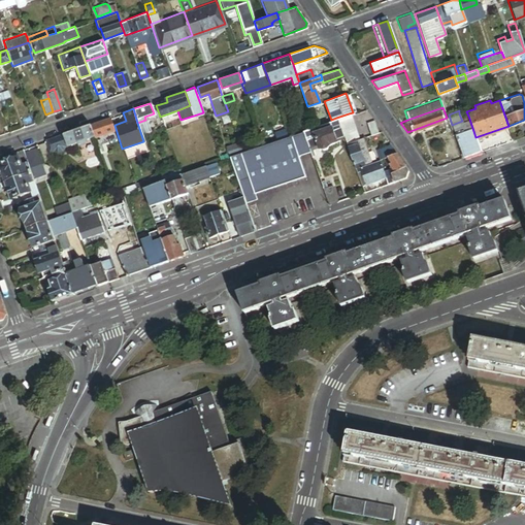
[(357,138),(349,113),(336,118),(342,135),(346,142),(357,138)]
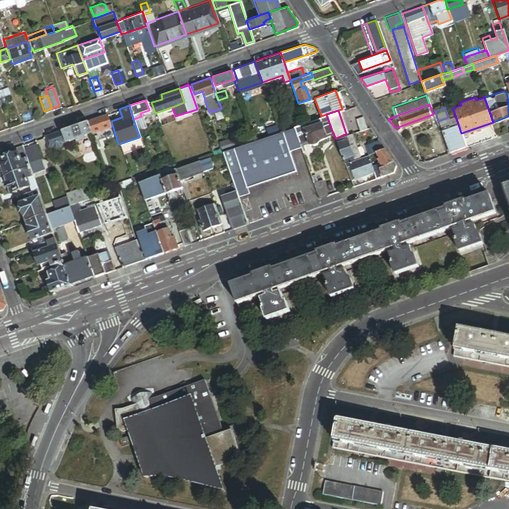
[(110,126),(106,113),(86,120),(90,131),(94,142),(97,141),(98,141),(95,131),(110,126)]
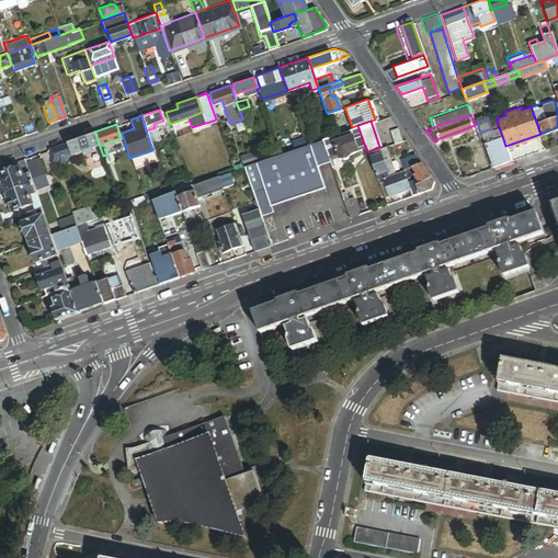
[(352,127),(330,135),(338,154),(338,158),(340,157),(342,158),(346,157),(348,155),(350,154),(349,152),(356,150),(355,147),(364,144),(357,125),(352,127)]
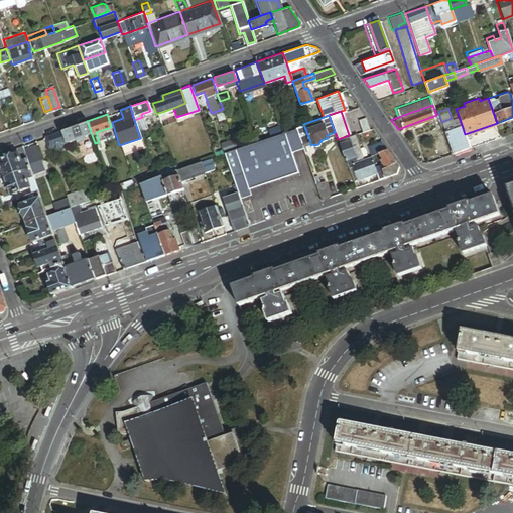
[(465,134),(459,116),(452,118),(441,122),(453,152),(470,146),(465,134)]
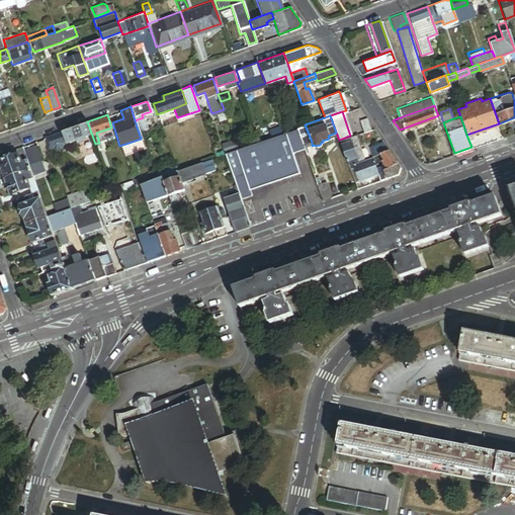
[(369,129),(365,117),(358,119),(362,132),(369,129)]
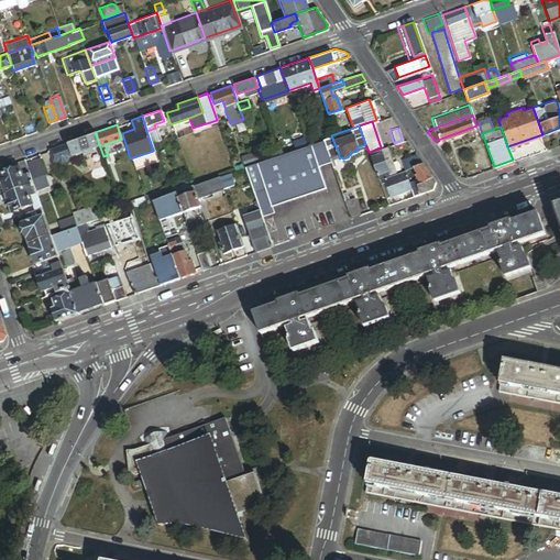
[(95,132),(48,149),(53,161),(56,158),(61,161),(65,158),(67,155),(99,144),(95,132)]
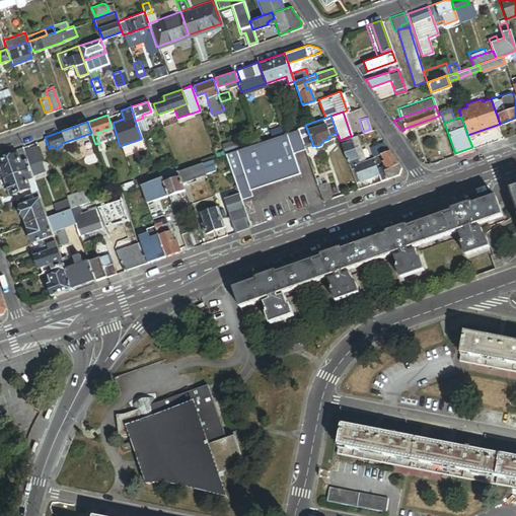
[(297,128),(303,146),(312,142),(305,125),(297,128)]
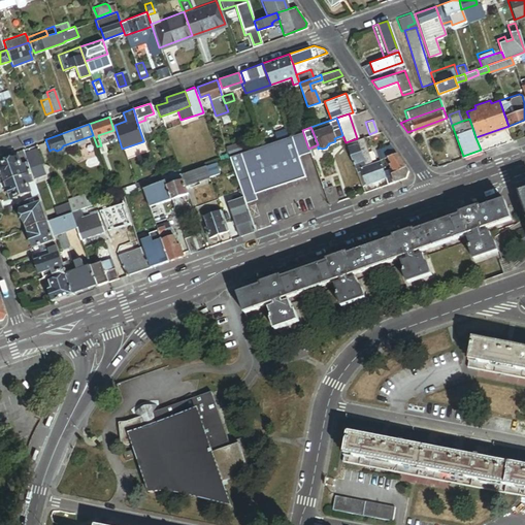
[(308,149),(302,130),(288,135),(276,139),(263,143),(252,148),(228,156),(230,163),(235,178),(241,196),(243,202),(249,200),(252,195),(254,194),(253,192),(303,174),(297,154),(308,150),(308,149)]
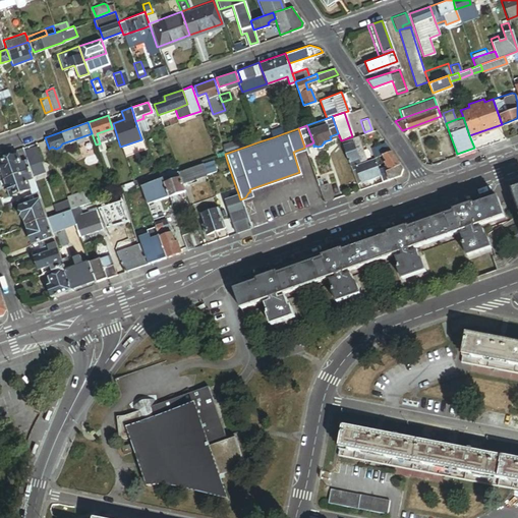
[(273,137),(284,133),(282,128),(272,131),(273,137)]
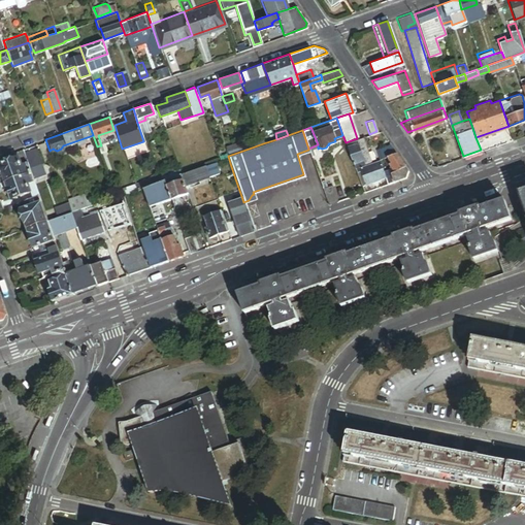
[(261,137),(250,141),(252,148),(263,143),(261,137)]
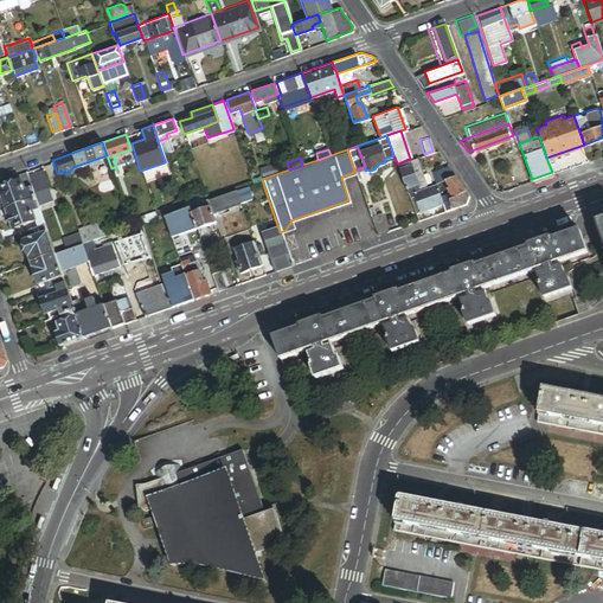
[(397,164),(406,191),(423,185),(414,158),(410,159),(397,164)]
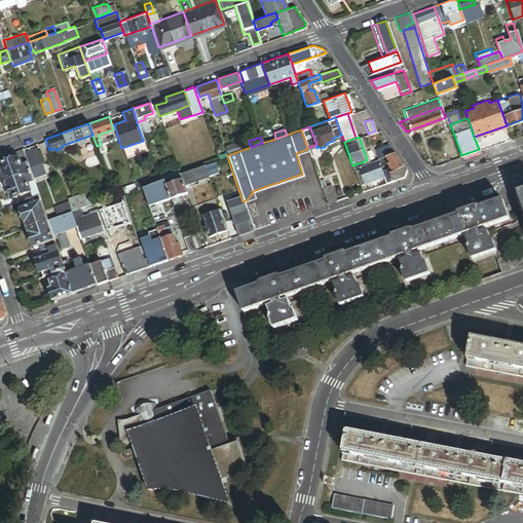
[(393,151),(387,143),(375,147),(377,151),(370,153),(372,159),(376,157),(384,154),(393,151)]
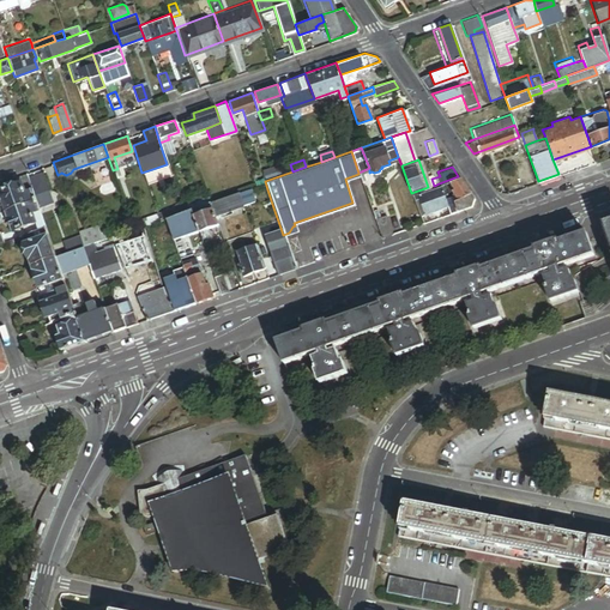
[(41,171),(26,176),(34,199),(36,204),(50,199),(41,171)]
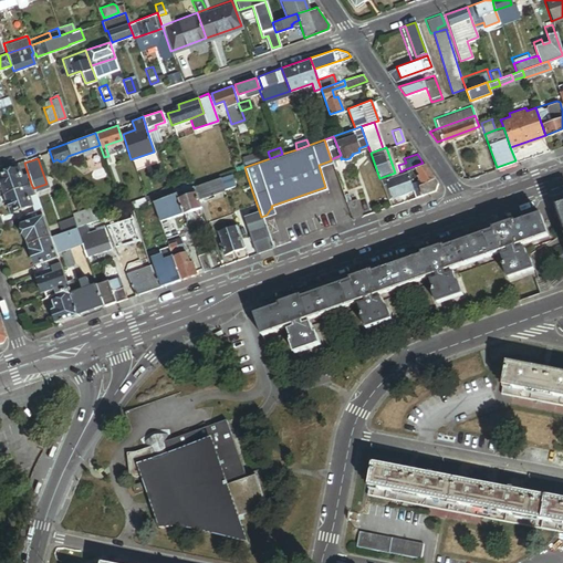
[(13,163),(16,169),(0,174),(0,180),(4,193),(31,184),(24,163),(22,159),(13,163)]
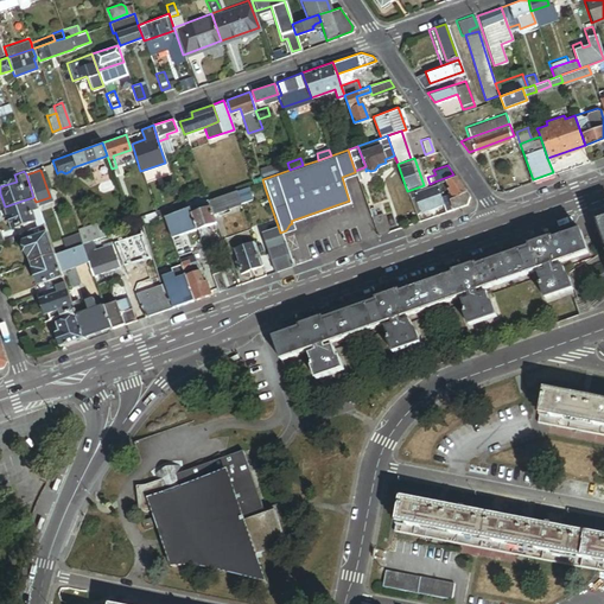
[(468,195),(453,175),(444,178),(447,186),(445,188),(447,195),(446,195),(451,208),(465,203),(468,195)]
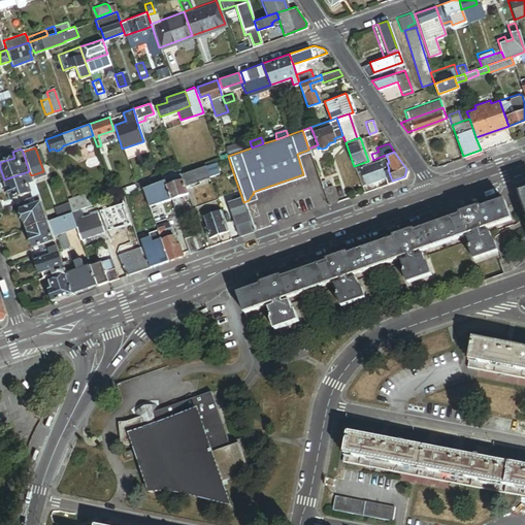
[(378,160),(382,170),(387,168),(388,169),(389,169),(387,163),(389,162),(386,155),(378,158),(378,160)]
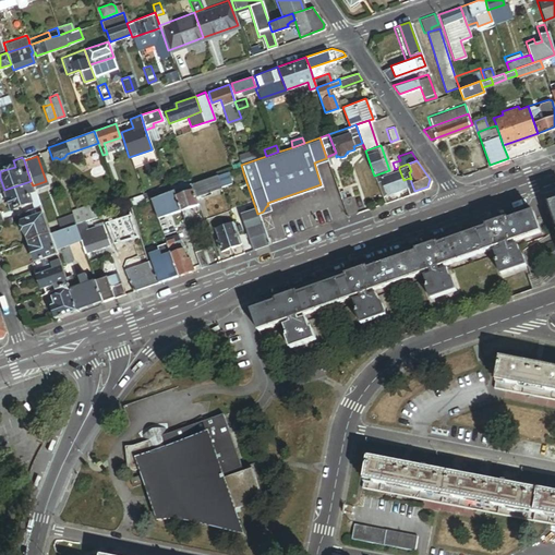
[(403,180),(399,169),(374,178),(381,195),(406,186),(403,180)]
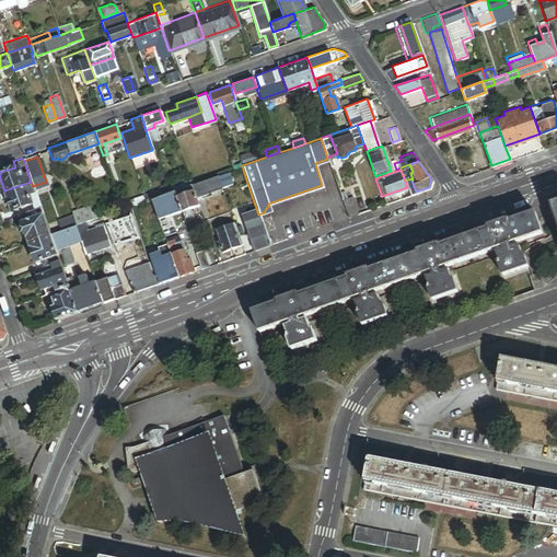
[(250,189),(244,173),(227,180),(229,188),(241,185),(243,192),(250,189)]
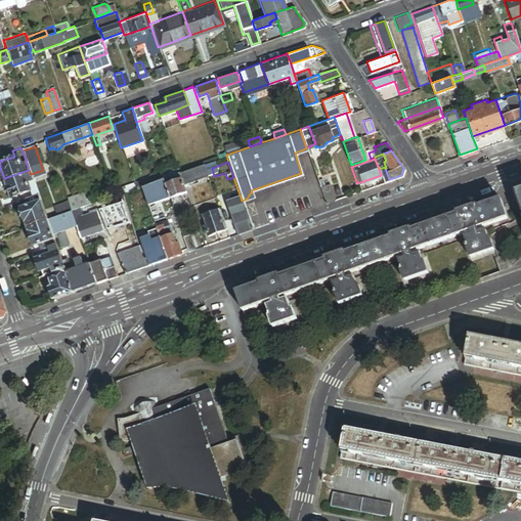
[(206,174),(202,163),(178,172),(180,177),(181,182),(206,174)]
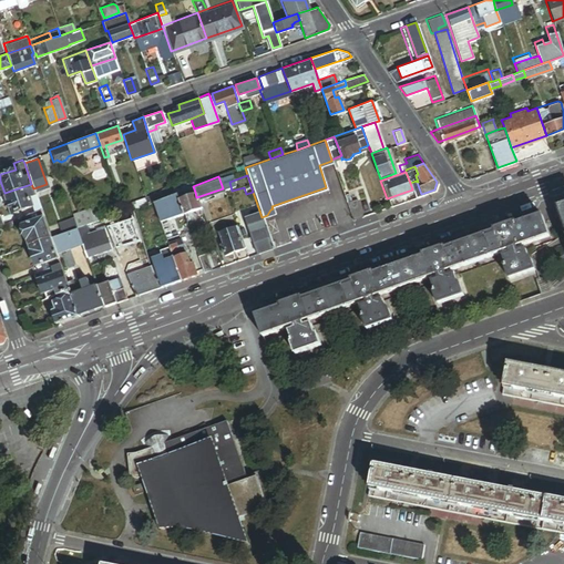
[(191,181),(167,188),(168,194),(174,193),(186,188),(193,186),(191,181)]
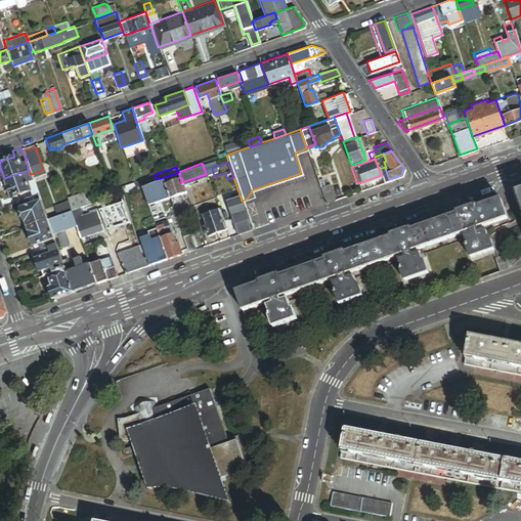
[(383,181),(389,179),(385,168),(384,167),(379,169),(381,175),(383,181)]
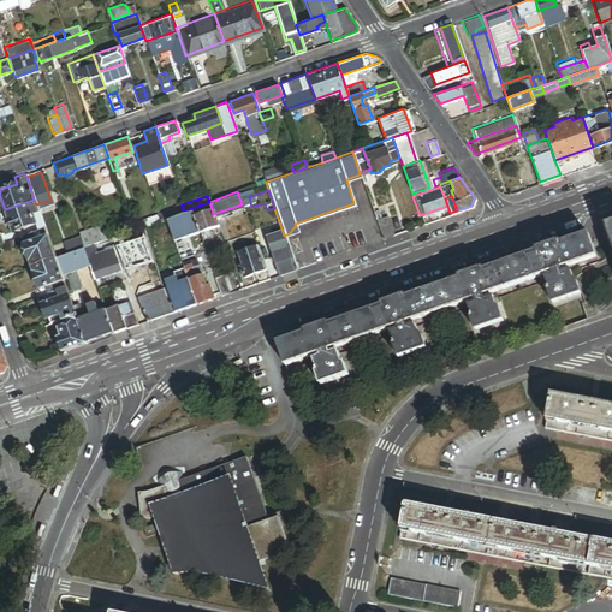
[(30,212),(37,209),(36,205),(34,200),(5,209),(11,227),(12,229),(33,221),(30,212)]
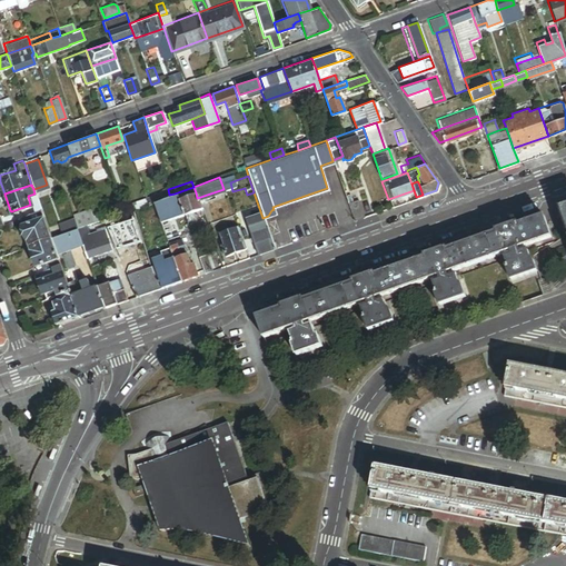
[(168,189),(151,195),(154,200),(169,195),(168,189)]
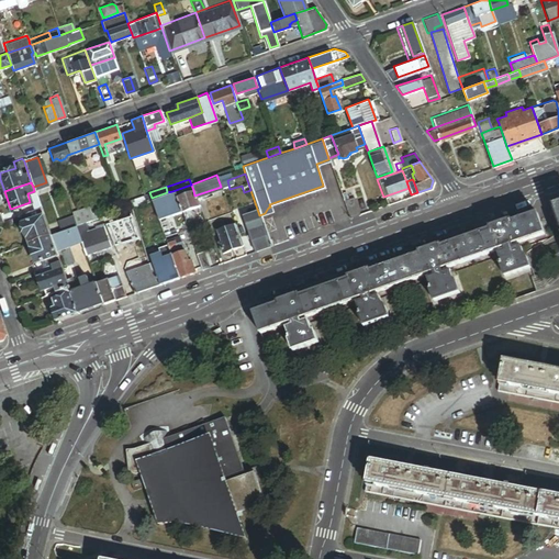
[(187,192),(185,187),(172,191),(179,210),(180,211),(186,209),(198,204),(194,196),(193,190),(187,192)]
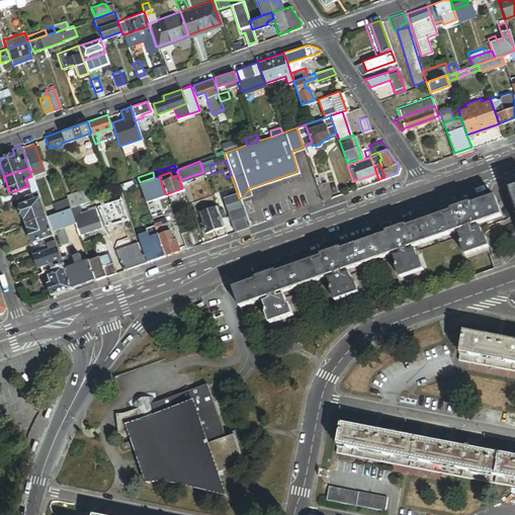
[(165,193),(159,176),(154,177),(140,182),(138,183),(139,185),(140,188),(143,198),(144,200),(151,198),(165,193)]
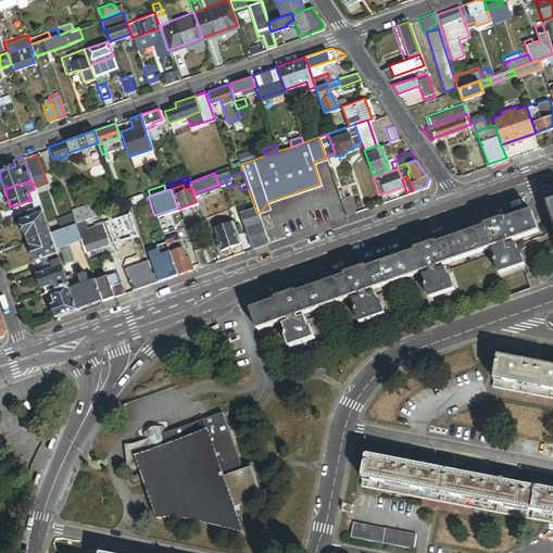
[(140,192),(129,197),(132,202),(142,199),(140,193),(140,192)]
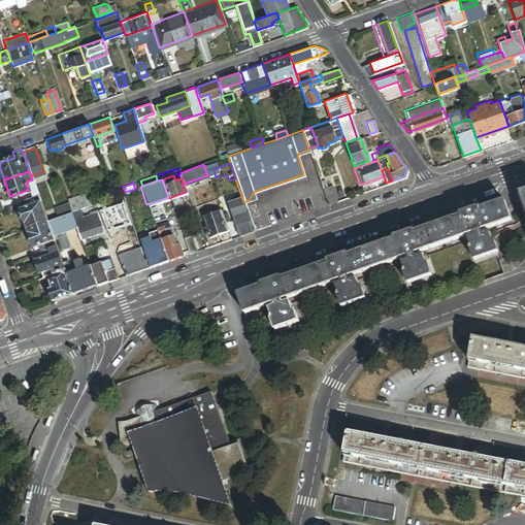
[(327,203),(336,200),(330,185),(326,186),(322,188),(327,203)]
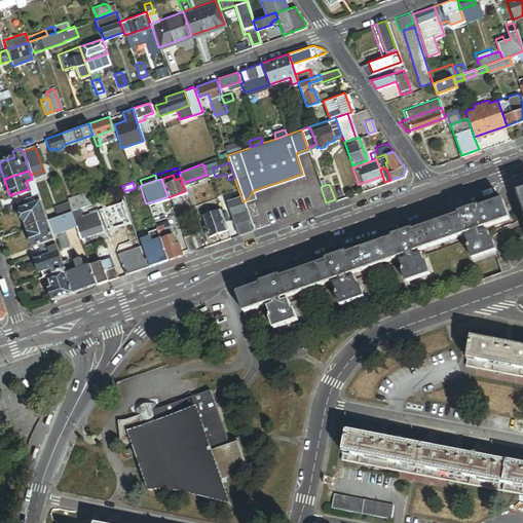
[(122,186),(111,189),(113,195),(124,191),(122,186)]
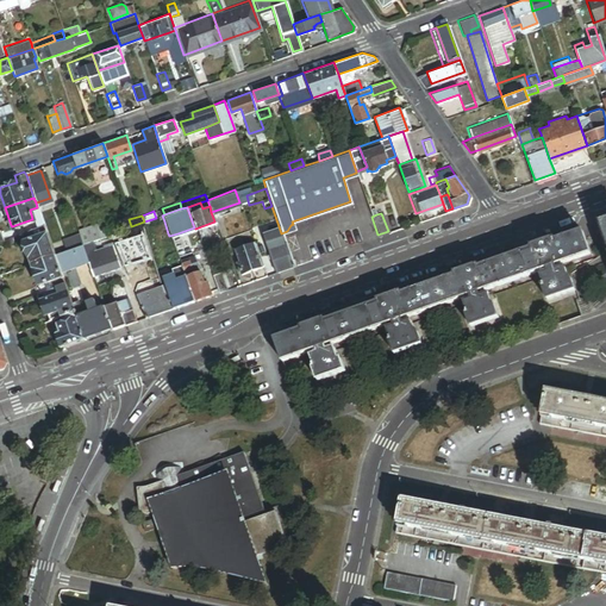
[(98,238),(93,223),(76,229),(77,232),(61,238),(64,249),(81,244),(89,241),(98,238)]
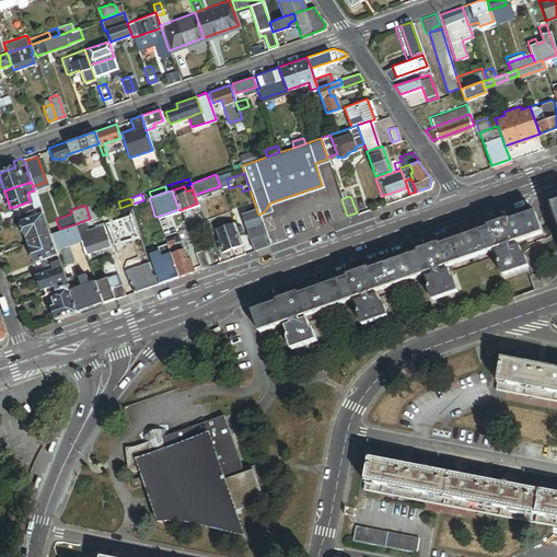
[(31,240),(49,233),(39,206),(18,213),(25,234),(28,233),(31,240)]
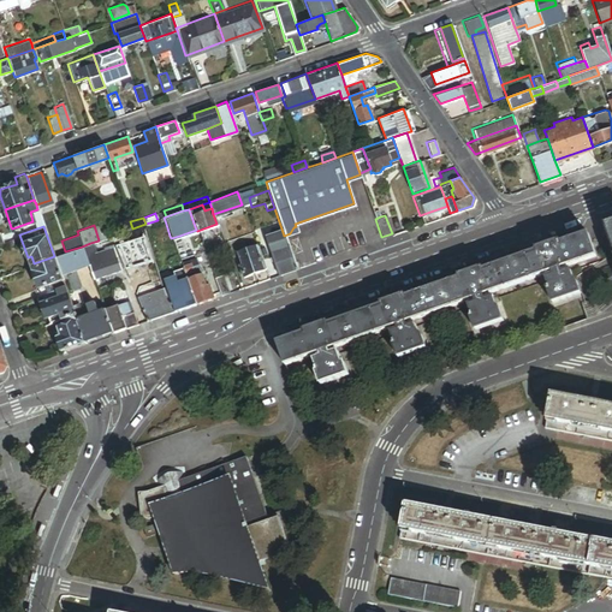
[(15,237),(12,229),(11,227),(0,231),(0,235),(3,242),(15,237)]
